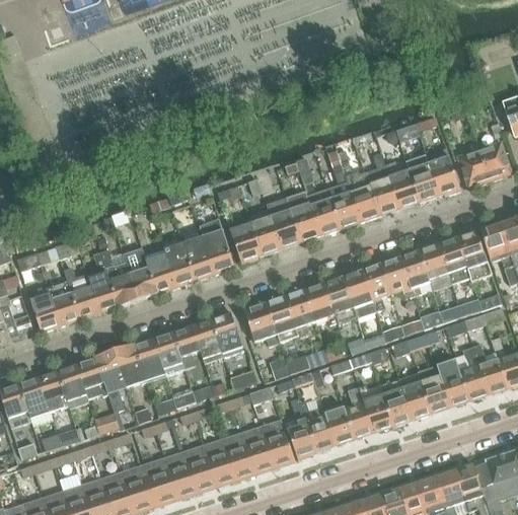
[(220,17),(191,27),(204,64),(194,68),(199,81),(214,76),(214,77),(237,69),(220,17)]
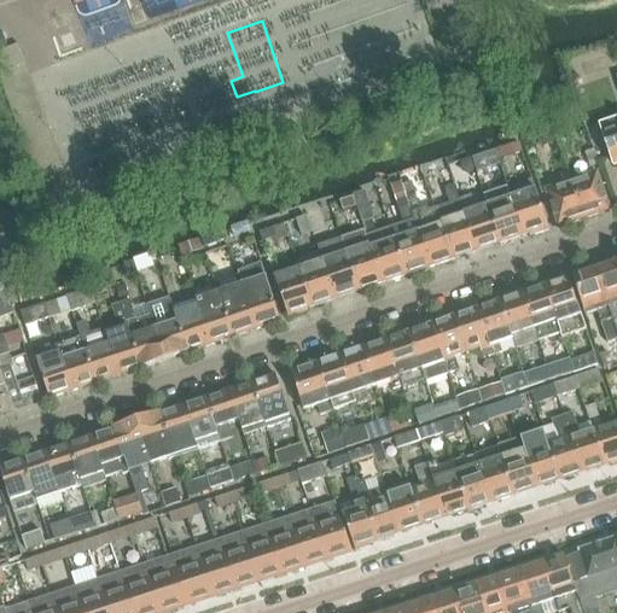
[(547,117),(533,122),(539,138),(553,132),(547,117)]
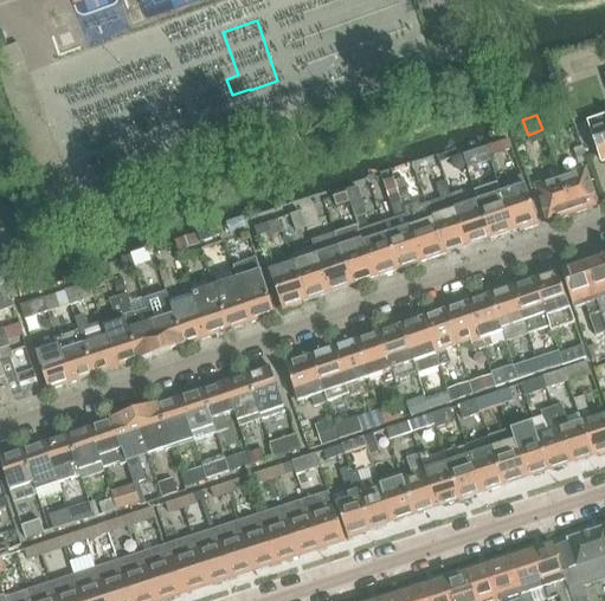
[(604,118),(591,124),(602,157),(604,155),(604,118)]
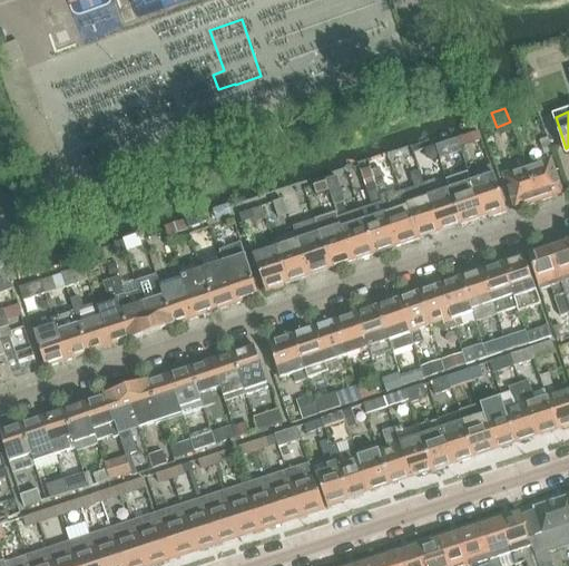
[(477,126),(463,132),(467,140),(480,136),(477,126)]
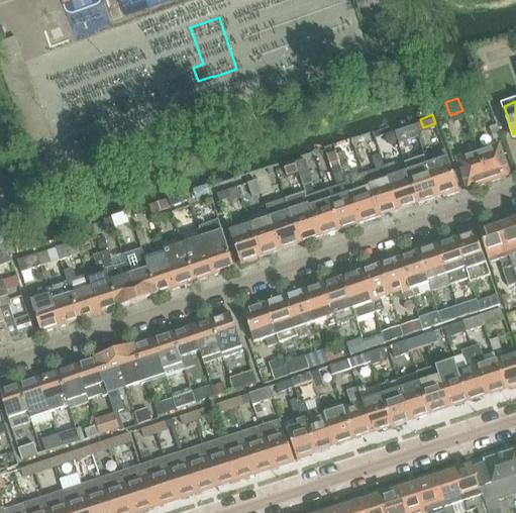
[(413,121),(393,128),(397,139),(417,133),(414,124),(414,123),(413,121)]
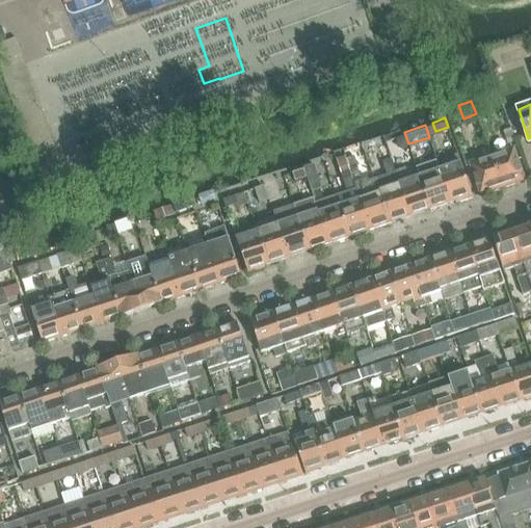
[(507,139),(514,137),(510,126),(503,128),(507,139)]
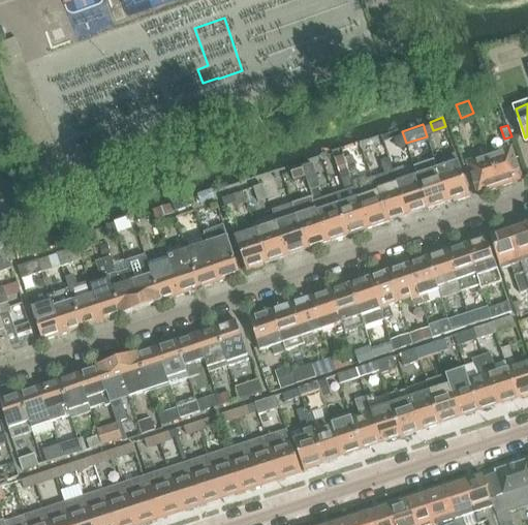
[(510,144),(489,151),(499,183),(521,176),(521,175),(510,144)]
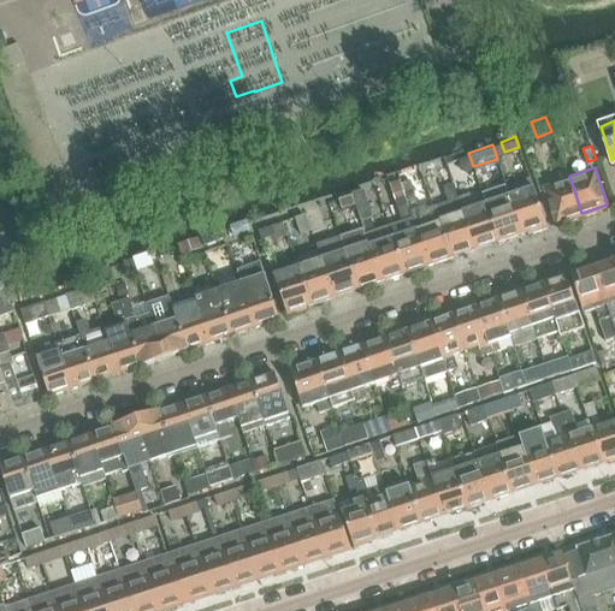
[(527,231),(547,225),(545,224),(528,175),(506,183),(521,231),(526,229),(527,231)]
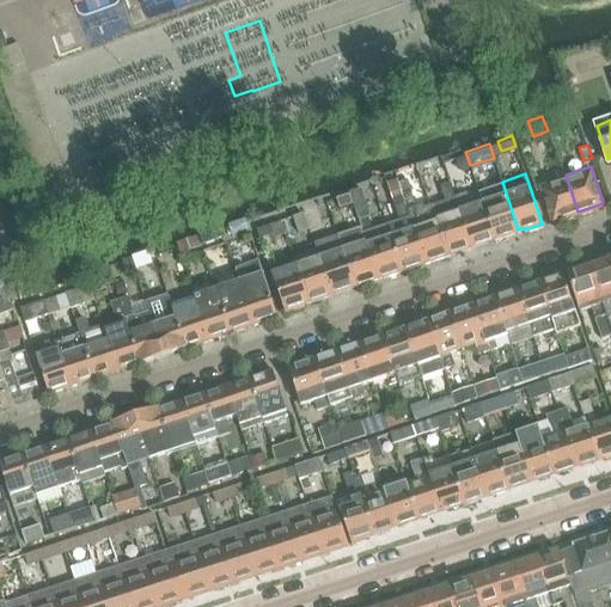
[(578,212),(566,175),(539,183),(551,220),(553,220),(578,212)]
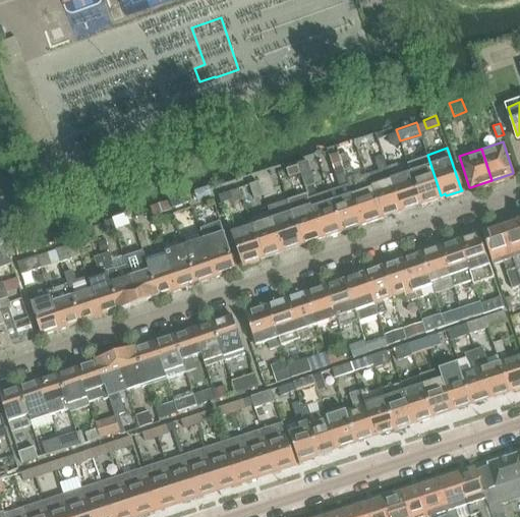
[(337,150),(330,153),(334,166),(342,164),(337,150)]
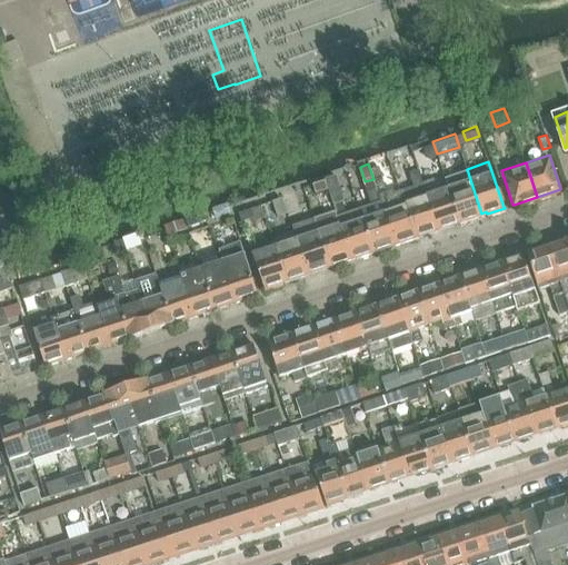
[(378,164),(370,166),(374,178),(375,177),(381,175),(378,164)]
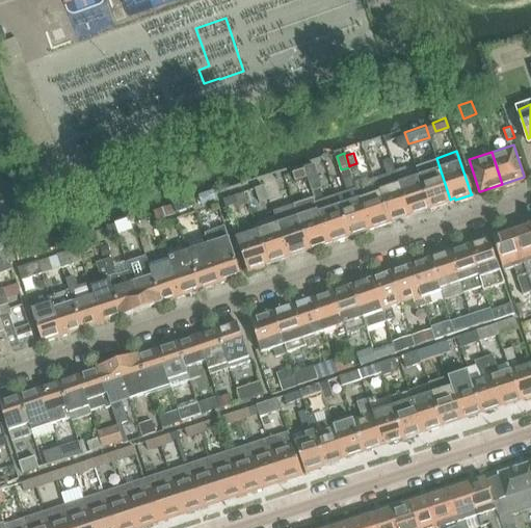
[(378,189),(388,220),(390,219),(389,218),(408,211),(394,169),(390,156),(381,158),(387,172),(373,176),(378,189)]
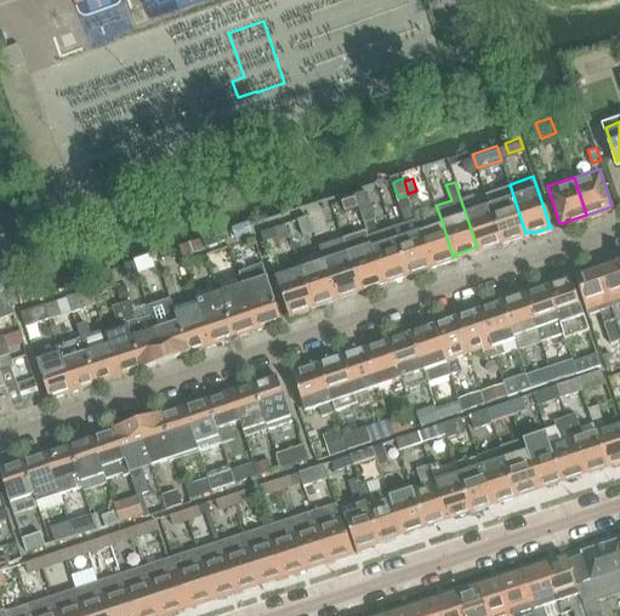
[(500,188),(502,198),(489,203),(500,239),(501,240),(525,233),(510,184),(500,188)]
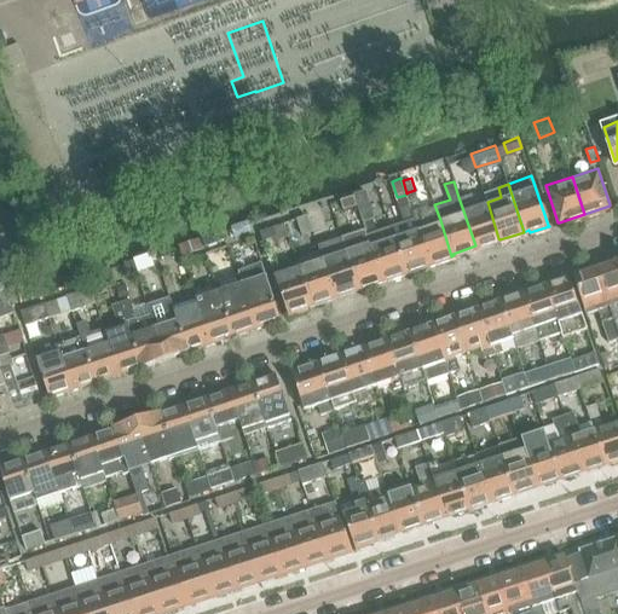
[(364,187),(353,192),(357,204),(369,201),(364,187)]
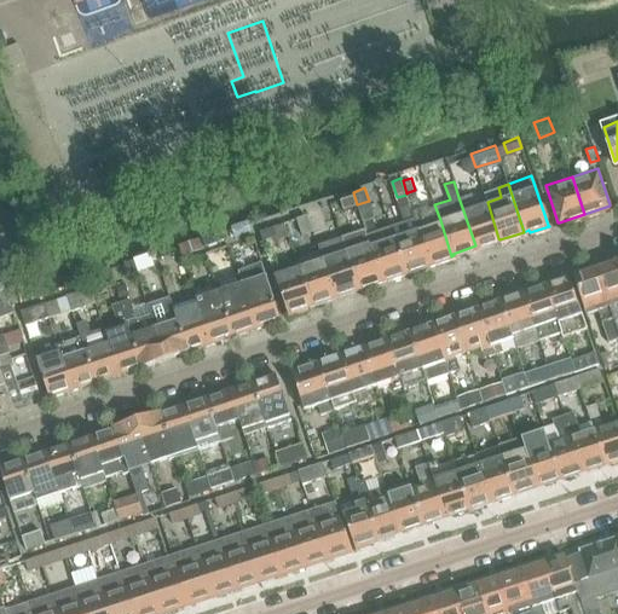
[(451,256),(440,220),(434,204),(428,207),(427,203),(420,206),(415,190),(408,192),(406,193),(414,216),(413,216),(428,264),(451,256)]
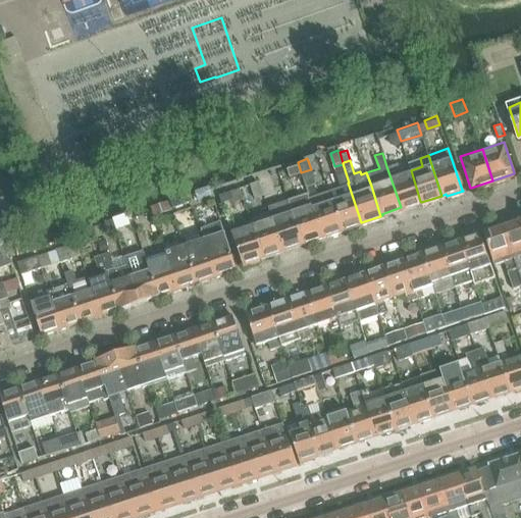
[(401,207),(420,201),(411,170),(402,173),(399,162),(386,166),(401,207)]
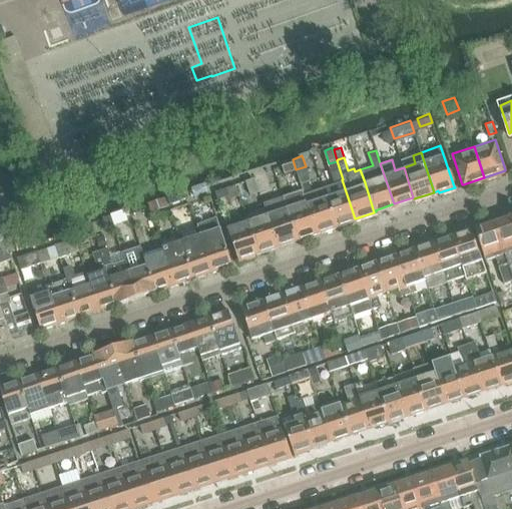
[(292,160),(282,163),(283,166),(284,171),(295,167),(292,160)]
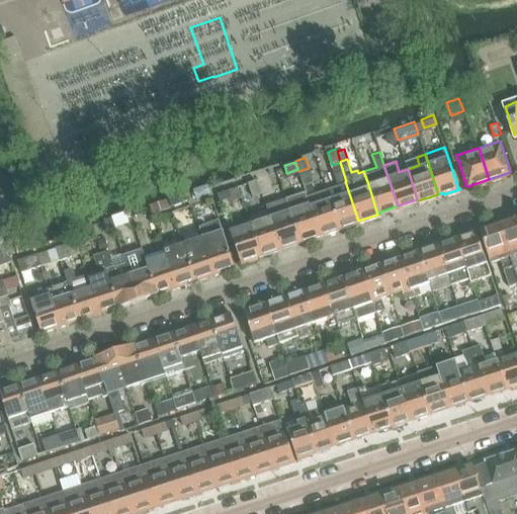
[(255,178),(259,190),(266,188),(262,175),(255,178)]
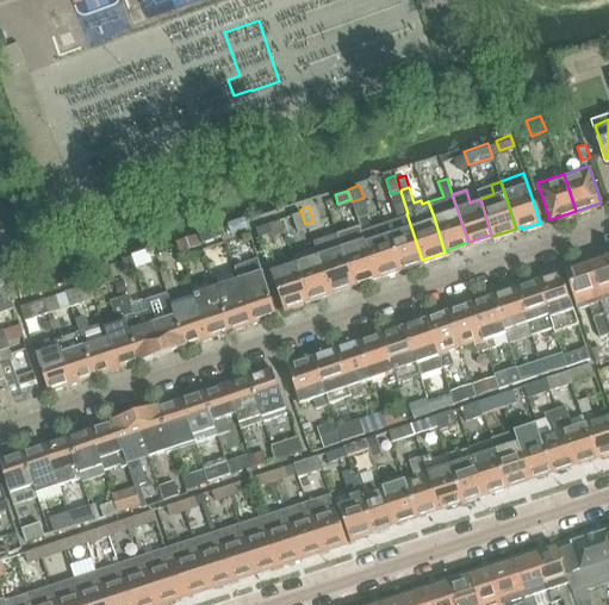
[(290,213),(294,228),(304,224),(299,210),(290,213)]
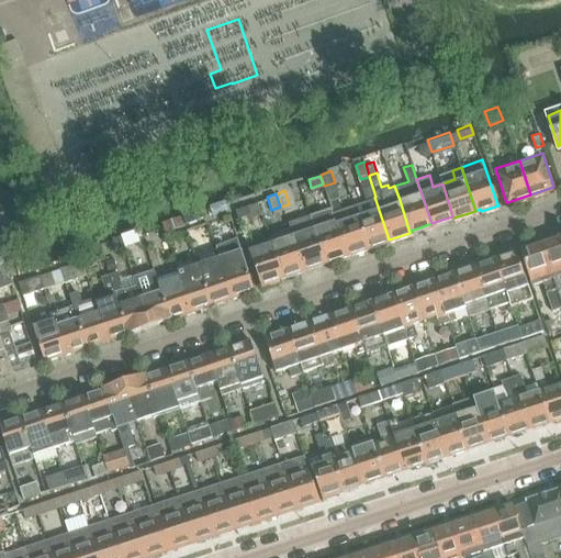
[(368,247),(352,204),(341,208),(338,199),(338,197),(328,200),(331,205),(347,253),(351,250),(351,253),(368,247)]
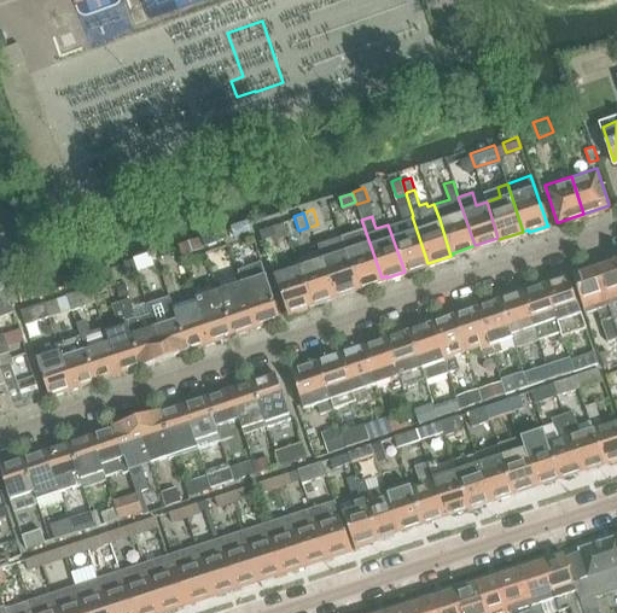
[(428,263),(412,216),(388,225),(405,272),(428,263)]
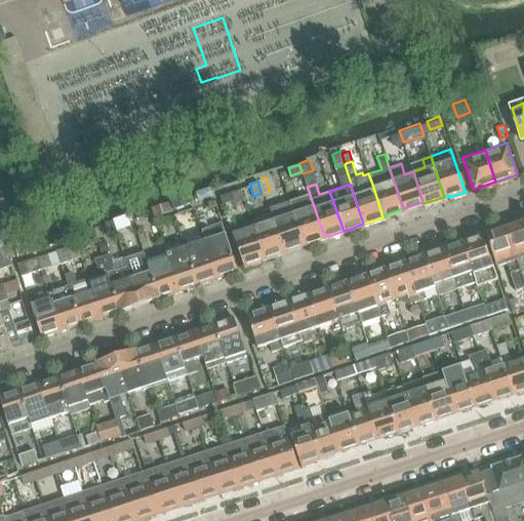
[(209,186),(196,190),(198,198),(212,193),(209,186)]
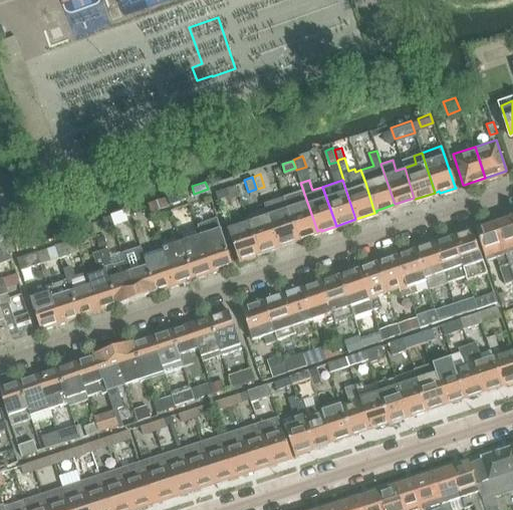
[(225,187),(229,197),(237,194),(234,184),(225,187)]
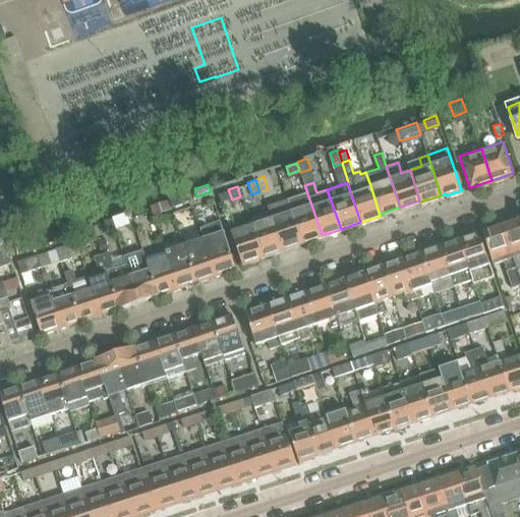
[(290,211),(301,241),(322,234),(306,190),(295,194),(296,199),(288,203),(291,211),(290,211)]
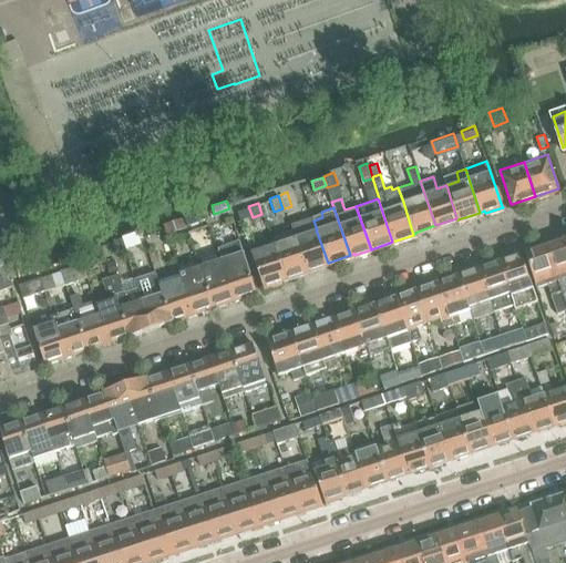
[(198,211),(184,216),(187,224),(201,219),(198,211)]
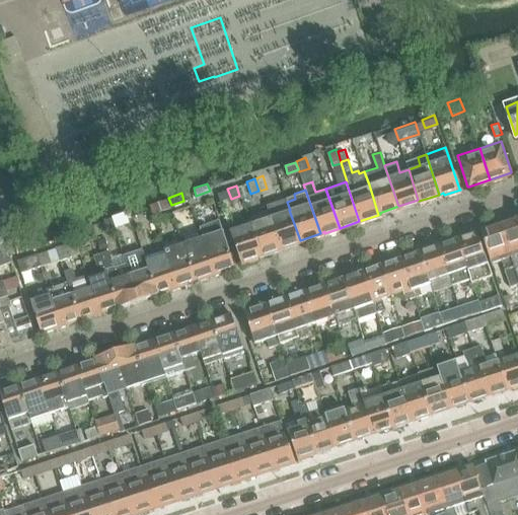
[(166,198),(149,203),(152,211),(169,205),(166,198)]
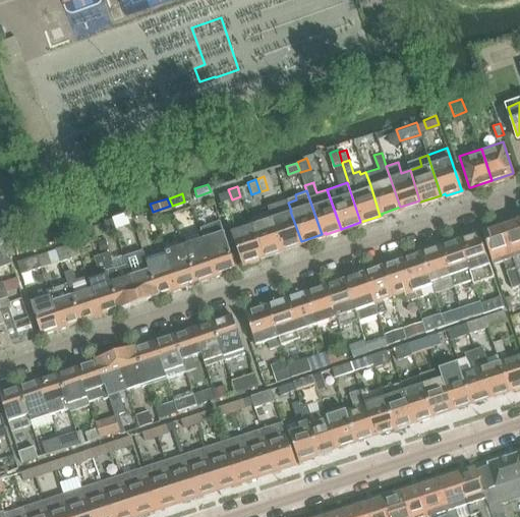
[(268,205),(269,209),(282,247),(301,241),(290,211),(279,214),(275,203),(268,205)]
